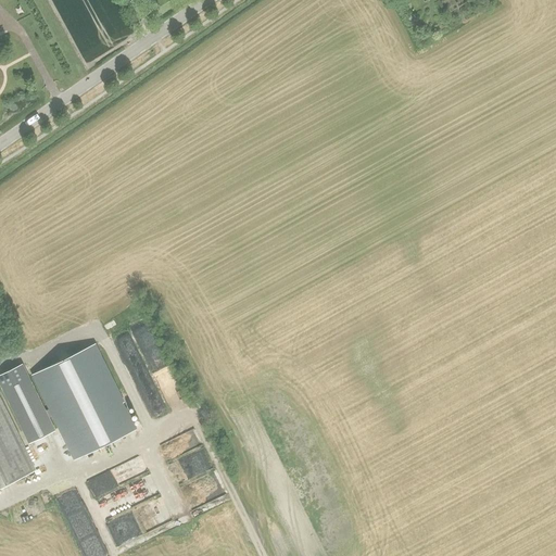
[(136,430),(95,346),(35,375),(51,408),(46,412),(23,365),(0,376),(0,383),(29,444),(55,431),(50,419),(54,417),(76,459),(136,430)]
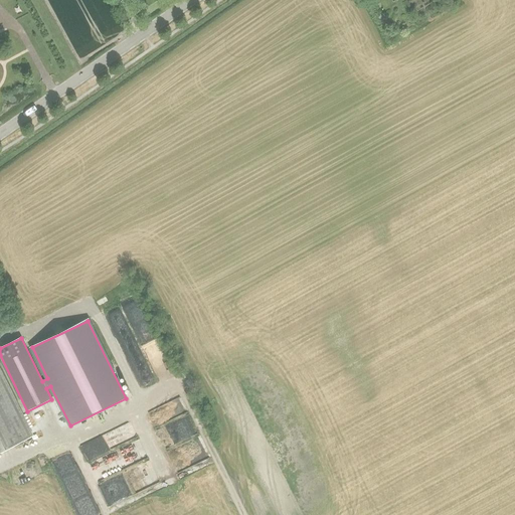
[(0,452),(32,437),(0,370),(0,452)]
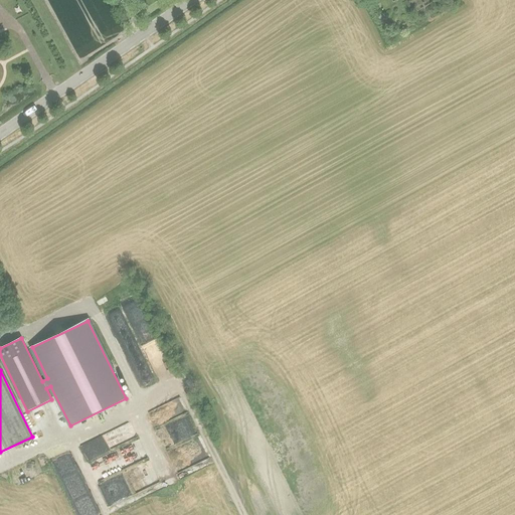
[(53,460),(74,512),(79,510),(81,514),(98,514),(72,453),(53,460)]
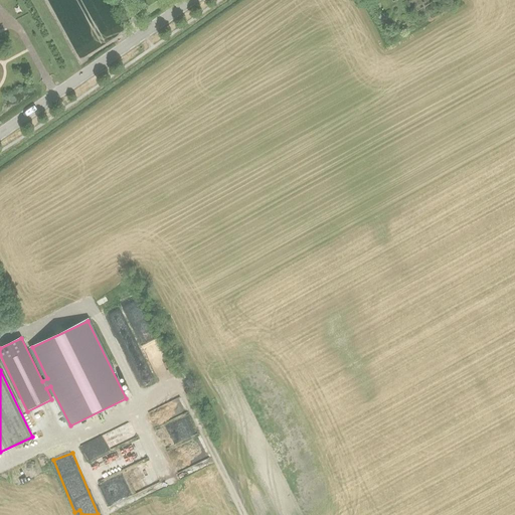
[(17,482),(42,474),(37,460),(12,469),(17,482)]
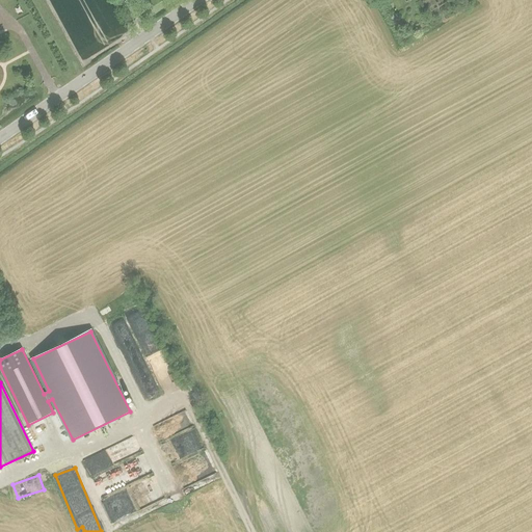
[(116,520),(166,498),(158,478),(107,500),(116,520)]
